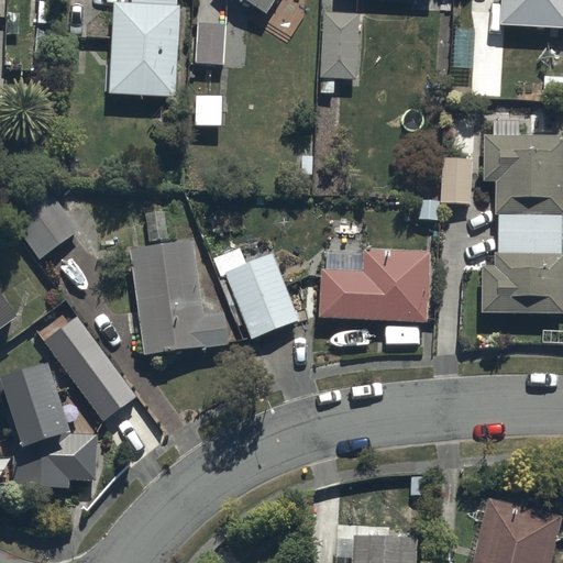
[(178,2),(146,0),(110,0),(106,94),(174,97),(178,2)]
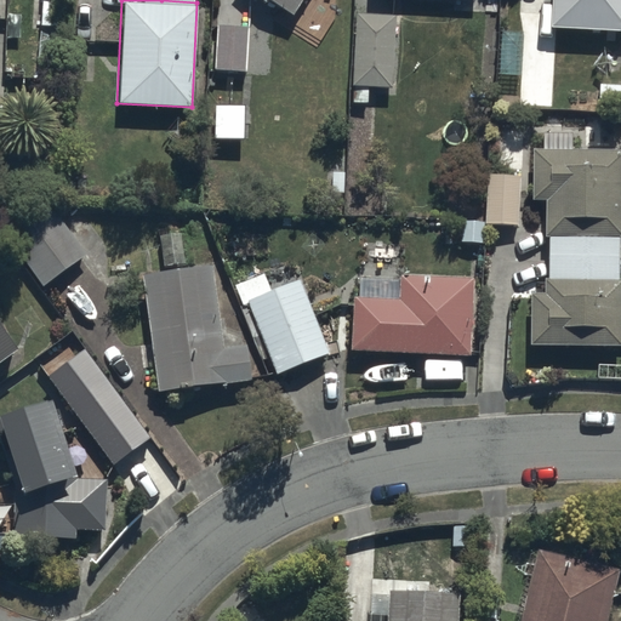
[(269,0),(291,15),(298,0),(269,0)]
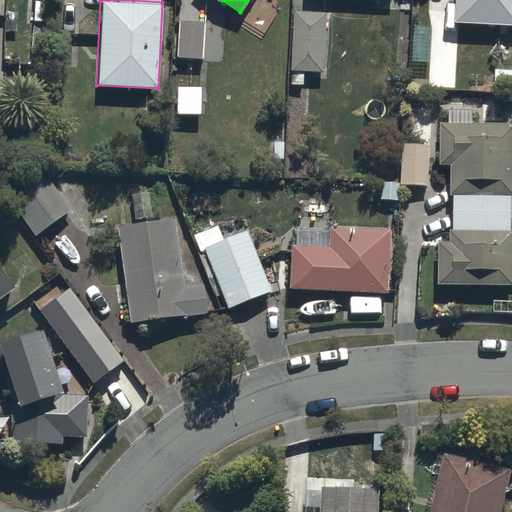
[(511,0),(454,0),(453,21),(511,23),(511,0)]
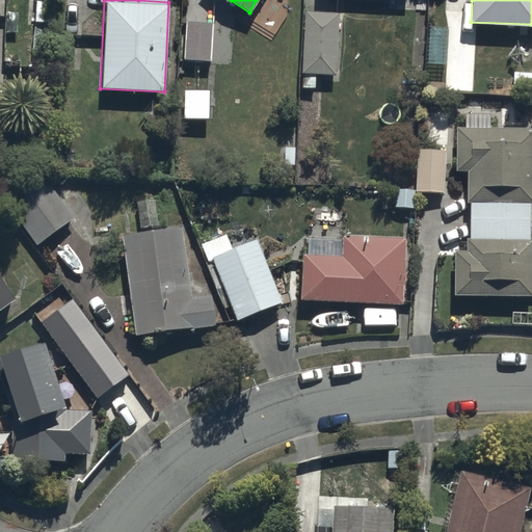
[(338,10),(303,9),(301,73),(336,75),(338,10)]
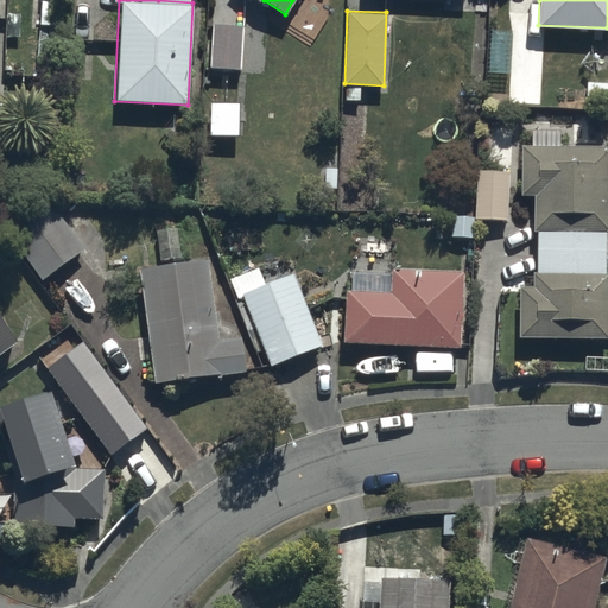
[(245,23),(210,20),(209,67),(241,69),(245,23)]
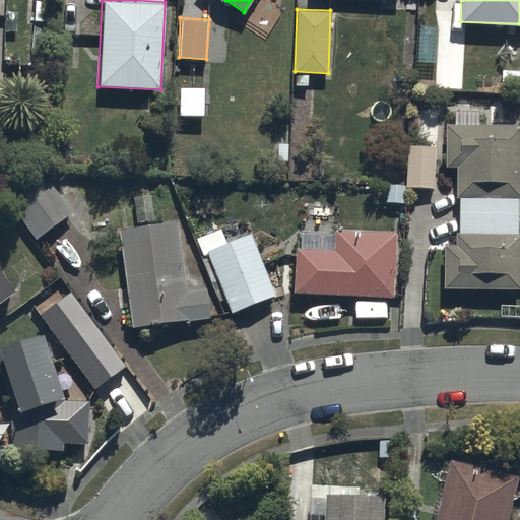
[(460,232),(518,232),(518,196),(519,196),(519,122),(478,123),(478,109),(453,110),(454,123),(445,123),(445,166),(455,166),(455,196),(460,196),(460,232)]
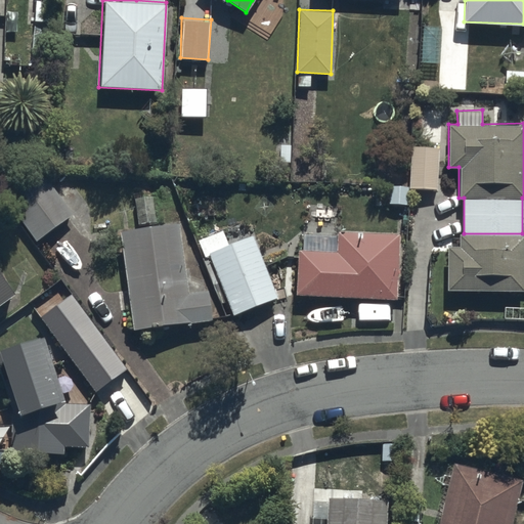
[(439,145),(410,145),(409,188),(439,188),(439,145)]
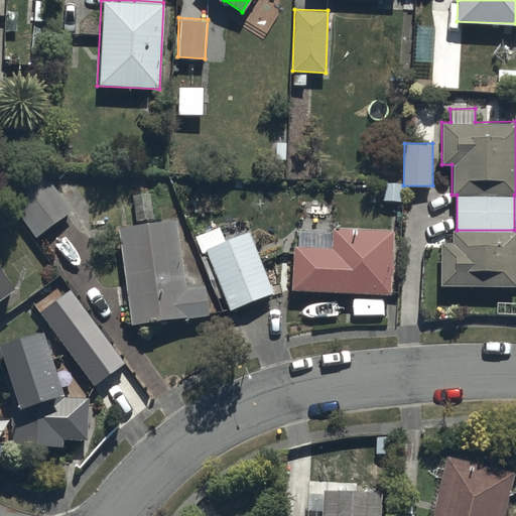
[(0,186),(0,188),(33,236),(71,209),(36,161),(0,186)]
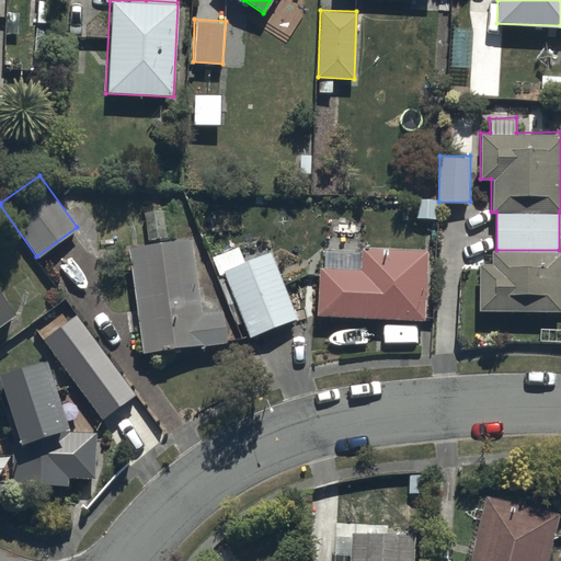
[(192,237),(128,244),(140,352),(226,342),(222,309),(201,311),(192,237)]
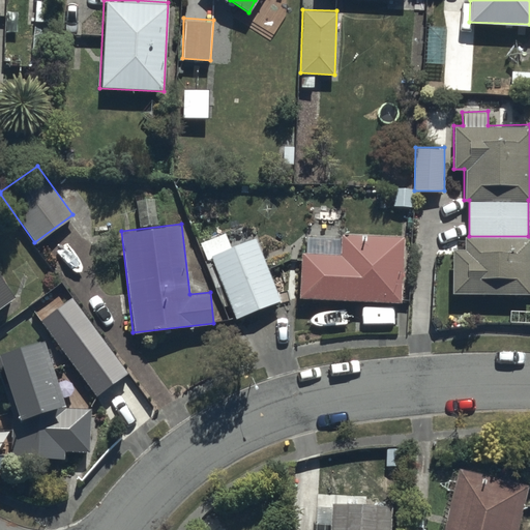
[(205,259),(212,256),(236,316),(280,299),(256,236),(230,246),(225,233),(199,242),(205,259)]
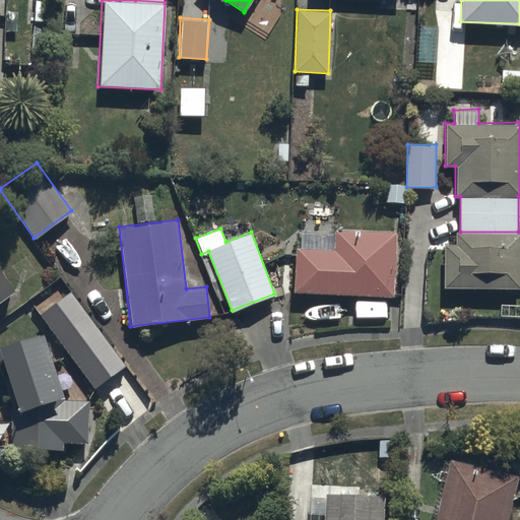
[(335,233),(301,232),(300,246),(296,246),(294,291),(393,297),(395,232),(335,230),(335,233)]
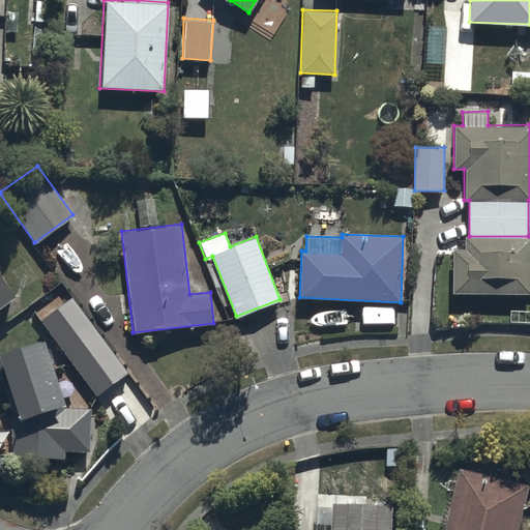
[(529,235),(528,236),(469,236),(464,236),(463,248),(453,248),(452,293),(529,293),(529,235)]
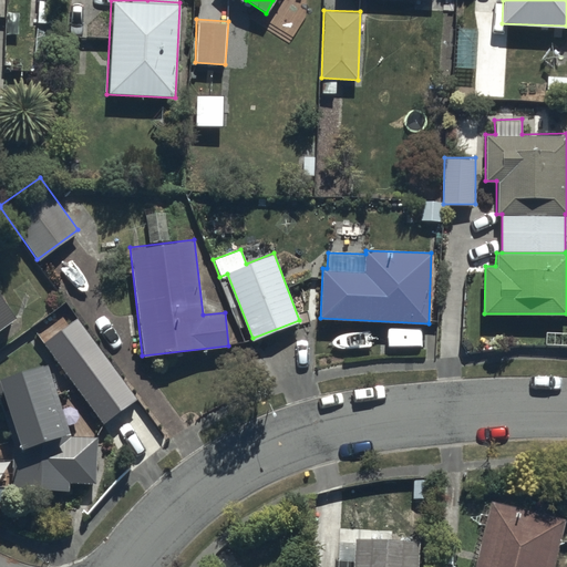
[(0,327),(16,316),(0,295),(0,327)]
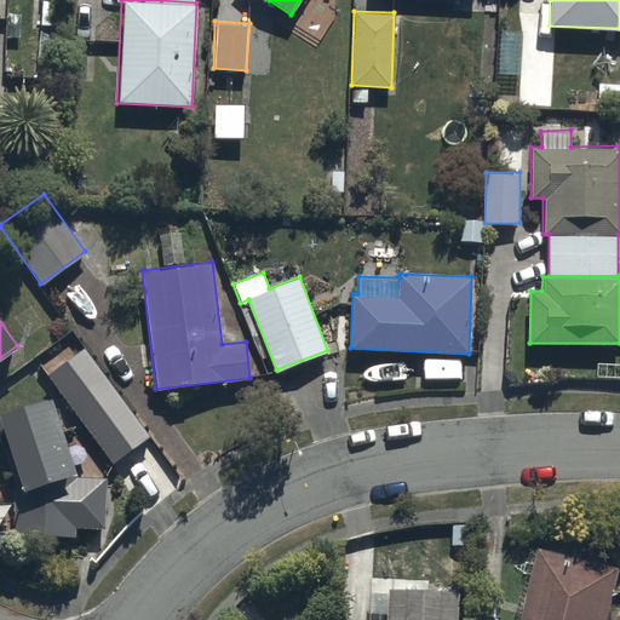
[(47,377),(113,464),(149,437),(85,349),(47,377)]
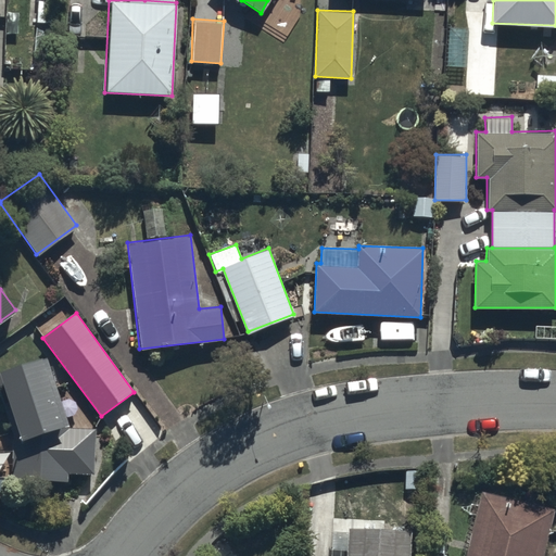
[(42,354),(0,366),(0,379),(13,419),(11,420),(10,479),(67,479),(67,474),(93,474),(95,425),(65,425),(42,354)]
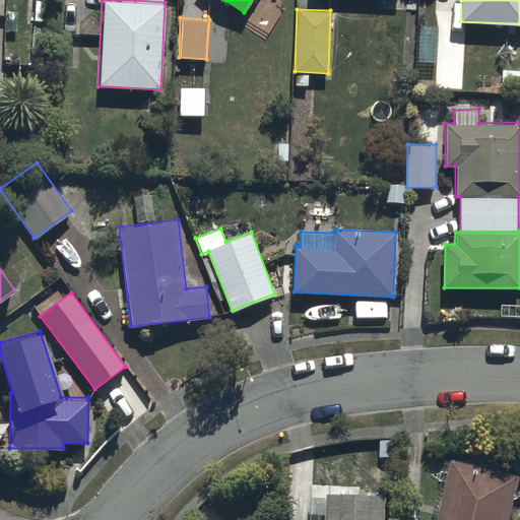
[(450,460),(435,519),(507,519),(518,476),(450,460)]
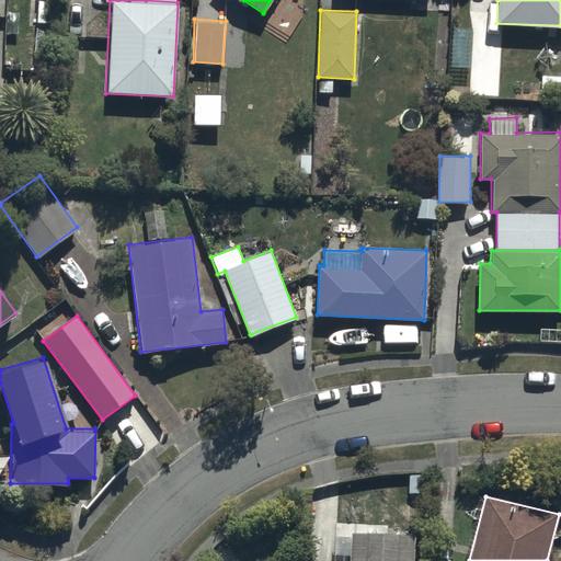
[(412,560),(414,535),(351,531),(348,560),(412,560)]
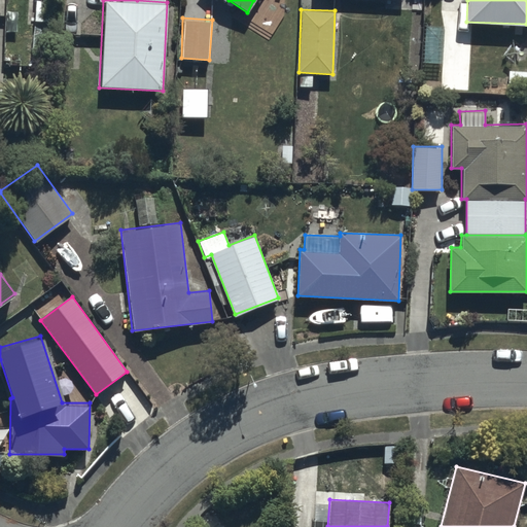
All buildings are outlined.
